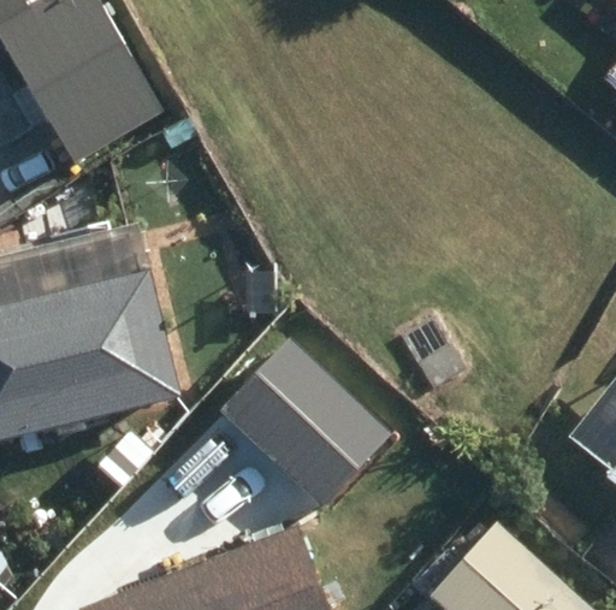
[(0,0),(0,36),(77,163),(166,108),(100,0),(39,0),(28,7),(23,0),(0,0)]
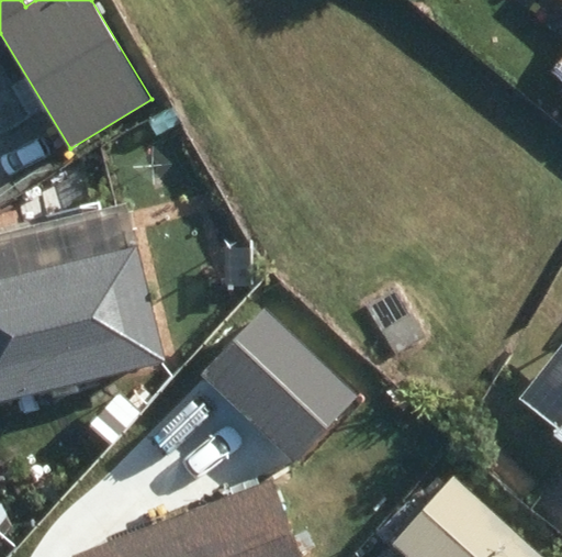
[(0,283),(0,408),(168,365),(138,248),(130,251),(119,211),(31,233),(42,273),(0,283)]
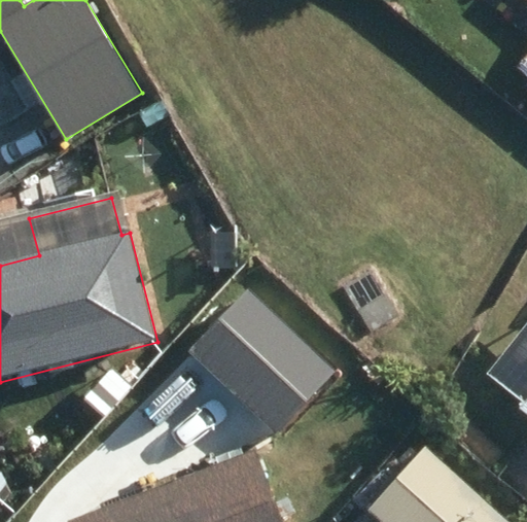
[(187,351),(275,435),(335,372),(247,288),(187,351)]
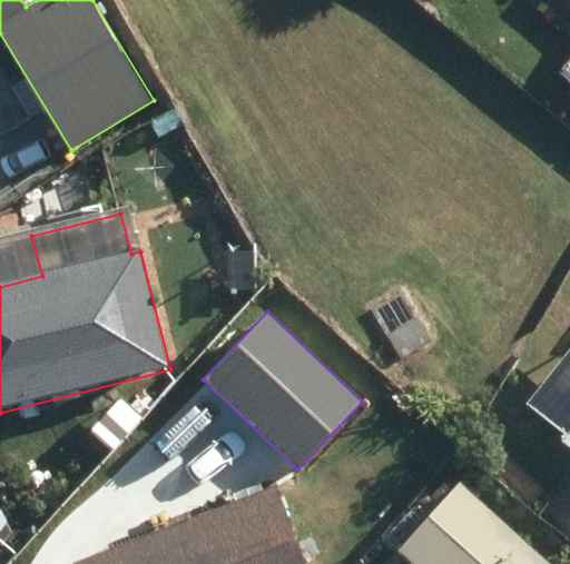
[(397,551),(412,563),(550,563),(459,483),(397,551)]
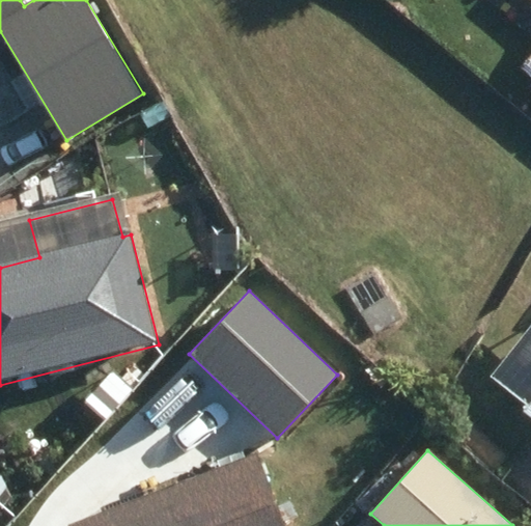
[(81,525),(284,525),(259,458),(81,525)]
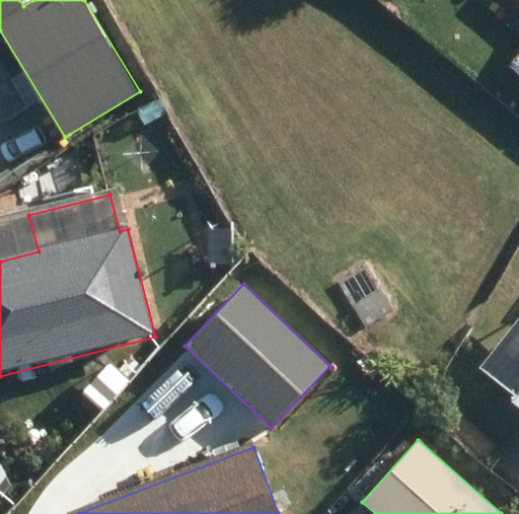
All buildings are outlined.
